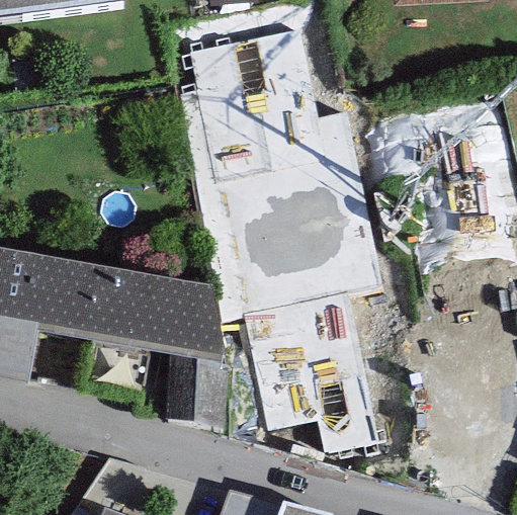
[(0,32),(122,18),(119,0),(0,0),(0,32)]
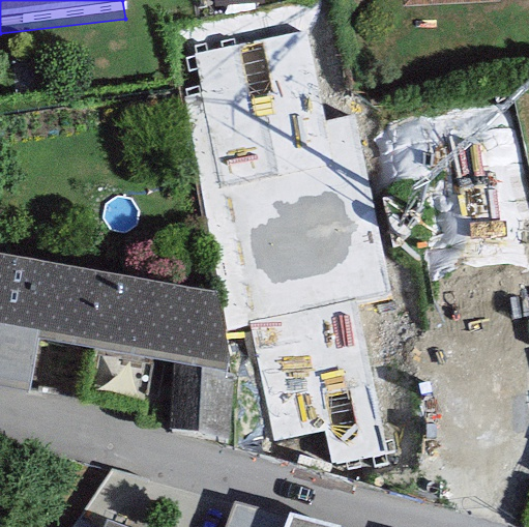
[(401,0),(403,10),(528,2),(528,0),(401,0)]
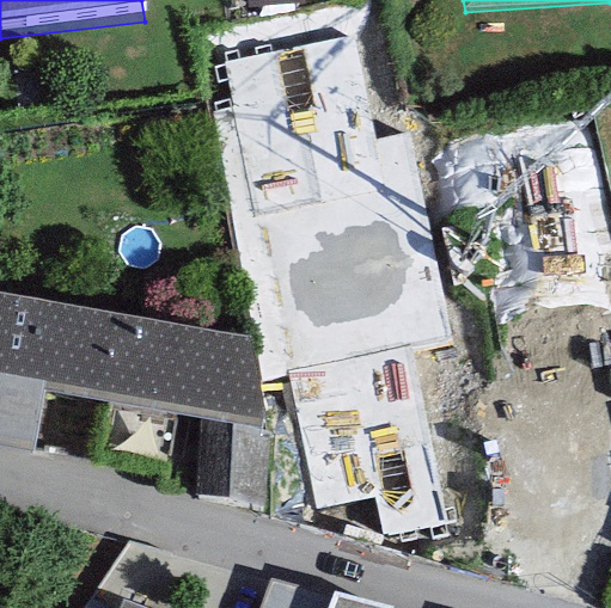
[(348,36),(221,59),(227,99),(208,102),(248,337),(254,339),(260,378),(288,372),(409,347),(451,339),(411,130),(372,137),(348,36)]
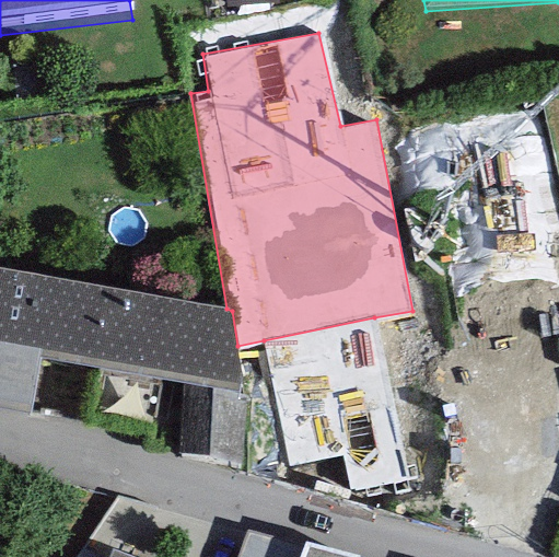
[(240,455),(244,389),(237,346),(232,311),(226,309),(0,263),(0,338),(182,376),(176,444),(240,455)]
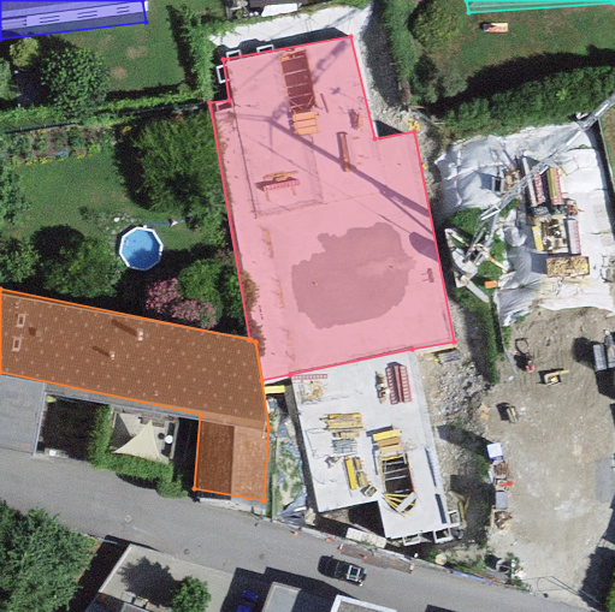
[(448,524),(412,349),(290,374),(319,512),(377,501),(384,539),(448,524)]
